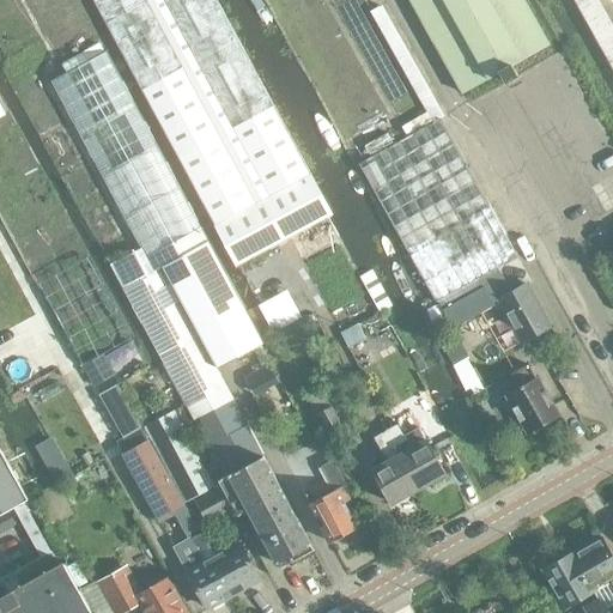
[(214,226),(236,267),(332,216),(214,0),(92,0),(216,225),(214,226)]
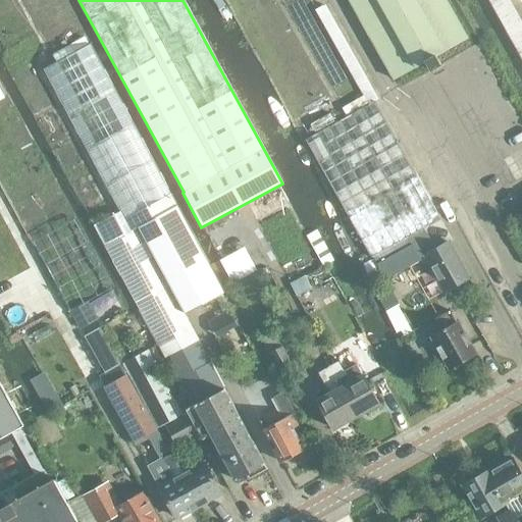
[(348,0),(394,80),(425,62),(430,71),(440,65),(436,56),(468,39),(445,0),(348,0)]
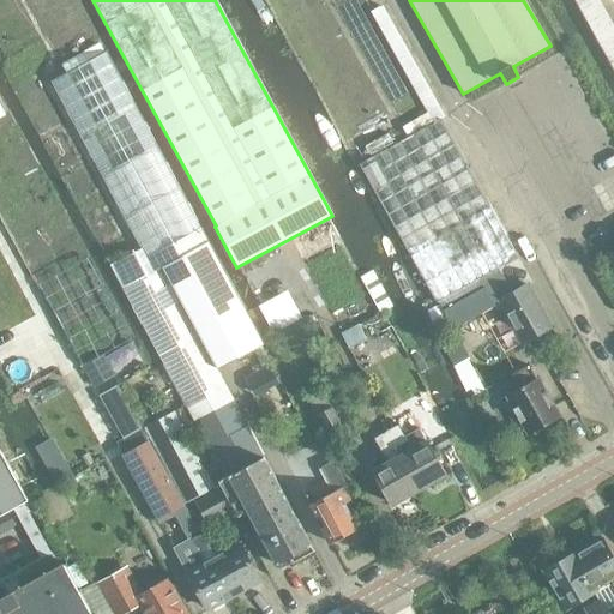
[(613,0),(576,0),(613,68),(613,0)]
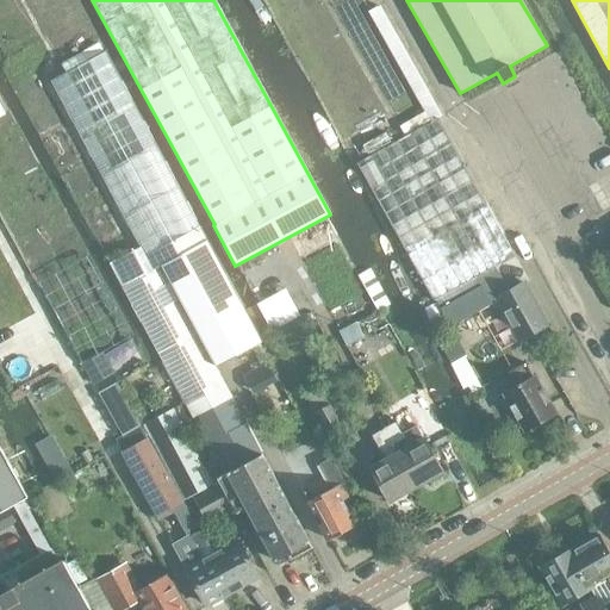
[(226,474),(261,455),(215,367),(161,266),(206,241),(105,51),(50,81),(141,247),(110,263),(163,363),(206,444),(209,443),(226,474)]
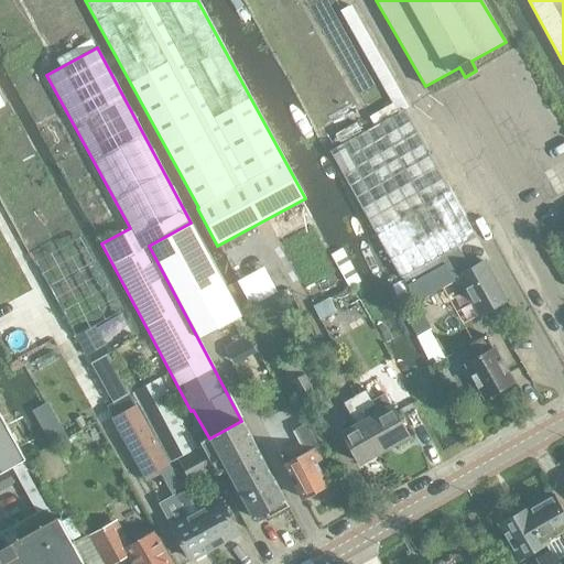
[(414,302),(459,278),(480,315),(506,300),(483,259),(467,269),(455,248),(475,237),(404,109),(329,151),(401,278),(414,302)]
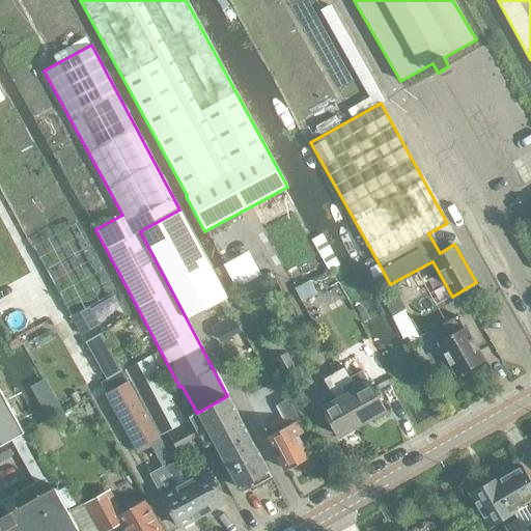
[(227,298),(179,210),(140,231),(187,319),(226,299),(227,298)]
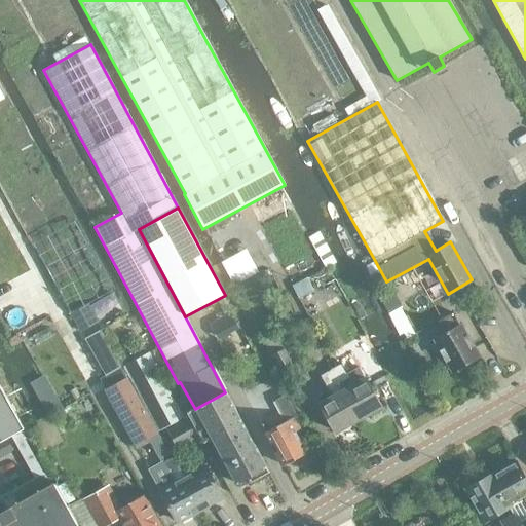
[(247,249),(221,262),(234,286),(259,272),(247,249)]
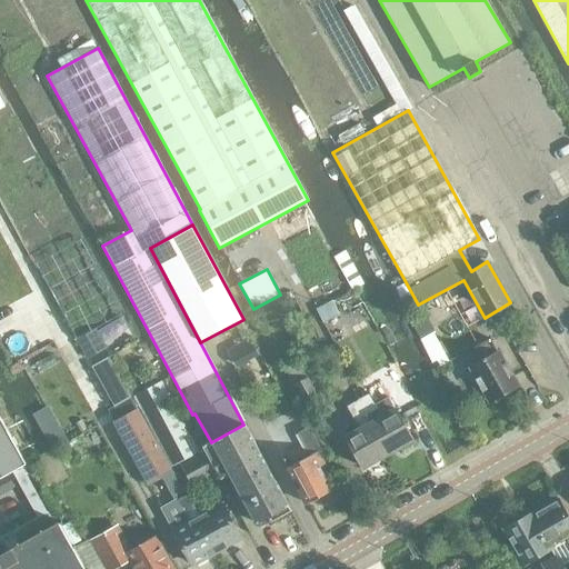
[(332,300),(315,308),(322,323),(340,315),(332,300)]
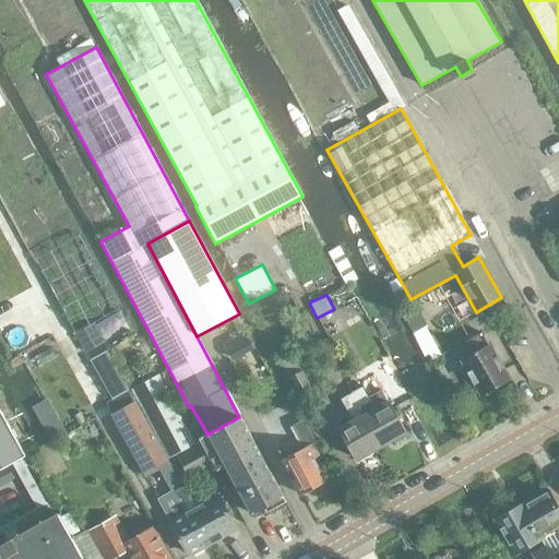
[(412,318),(430,357),(441,352),(424,312),(412,318)]
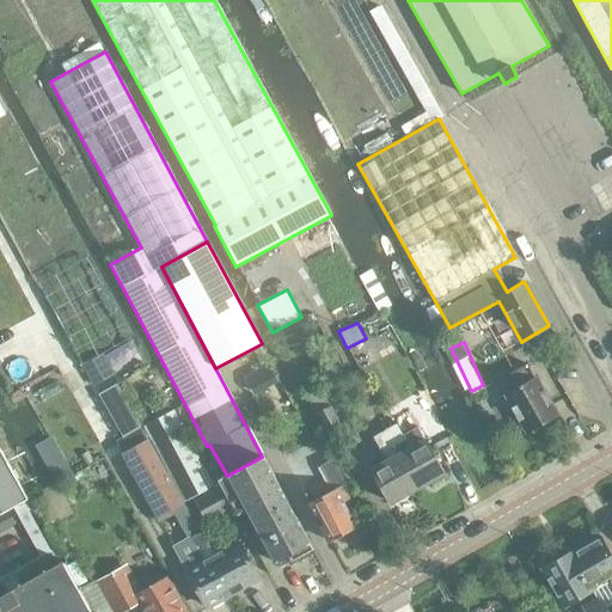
[(103,355),(83,366),(93,385),(114,374),(103,355)]
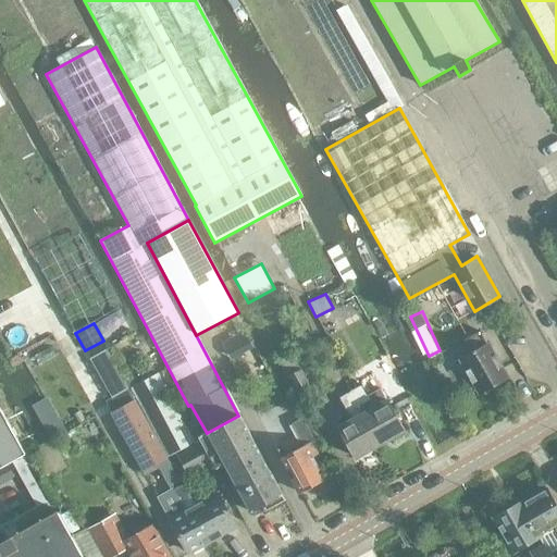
[(493,386),(504,380),(506,379),(485,345),(484,345),(479,333),(463,341),(471,354),(461,359),(480,393),(483,392),(485,394),(494,388),(493,386)]
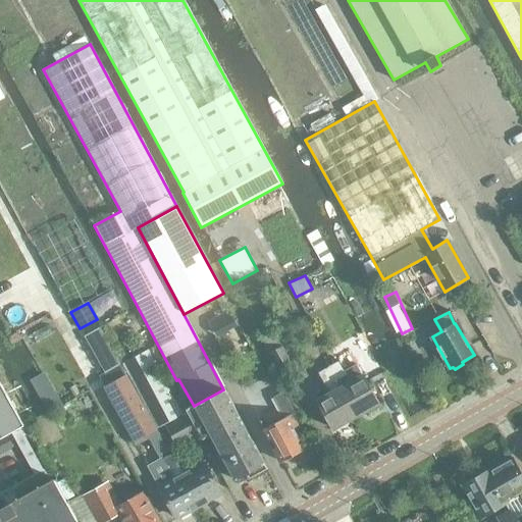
[(264,342),(280,371),(293,364),(276,334),(264,342)]
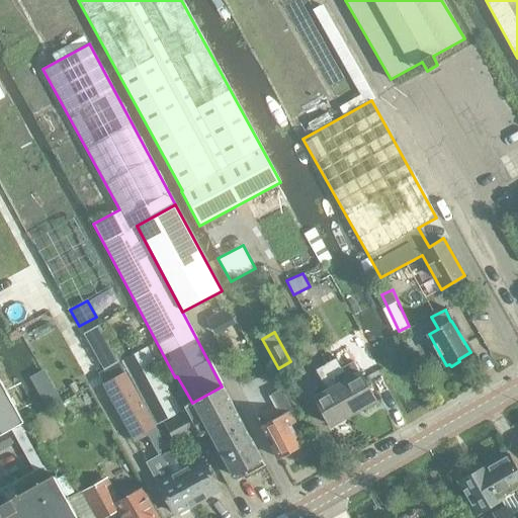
[(119,361),(155,425),(179,411),(145,347),(119,361)]
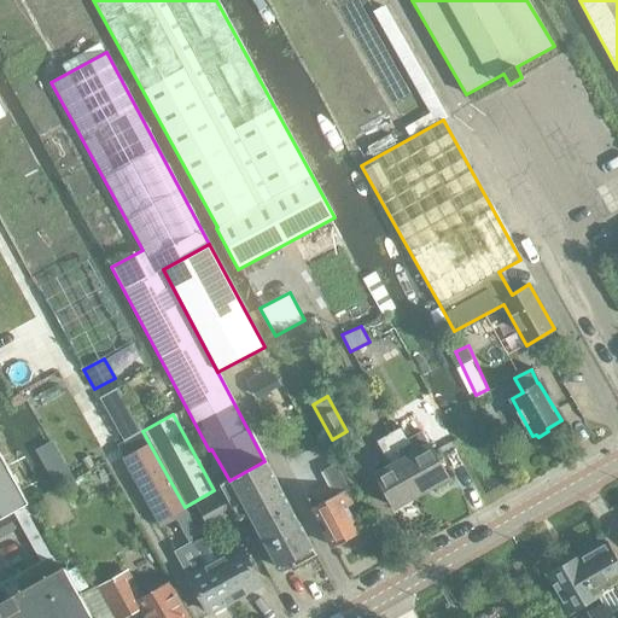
[(389,435),(421,494),(436,485),(437,489),(448,483),(445,479),(449,478),(429,442),(407,455),(403,448),(409,445),(401,429),(389,435)]
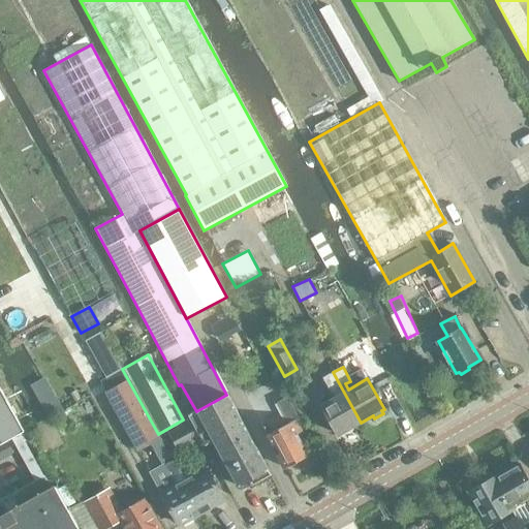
[(333,398),(320,405),(337,436),(361,423),(333,372),(321,378),(333,398)]
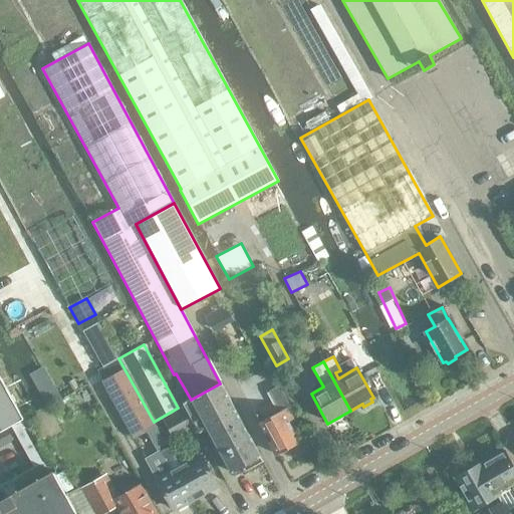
[(44,366),(29,374),(47,407),(61,399),(44,366)]
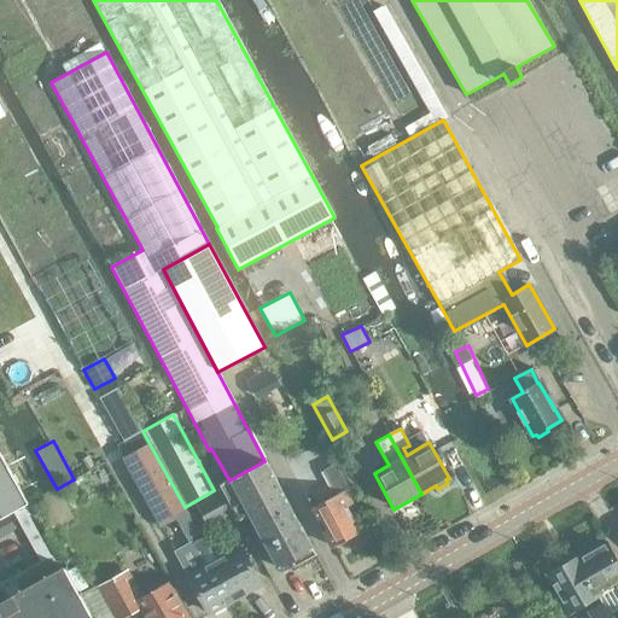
[(0,443),(0,516),(29,502),(0,443)]
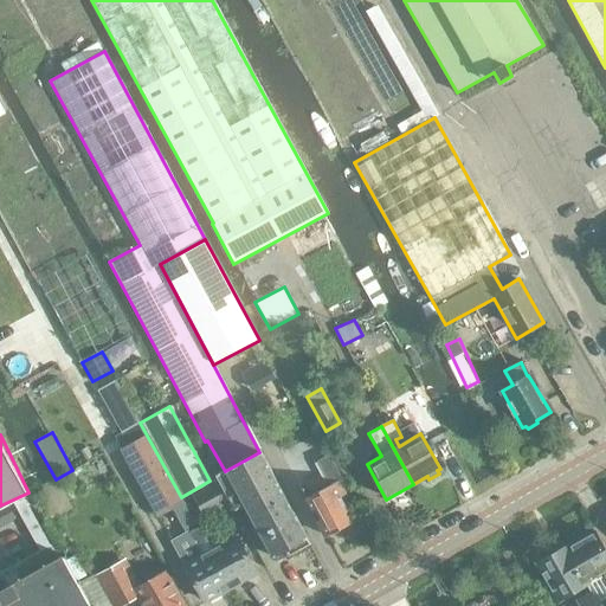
[(180,497),(146,437),(122,450),(156,510),(180,497)]
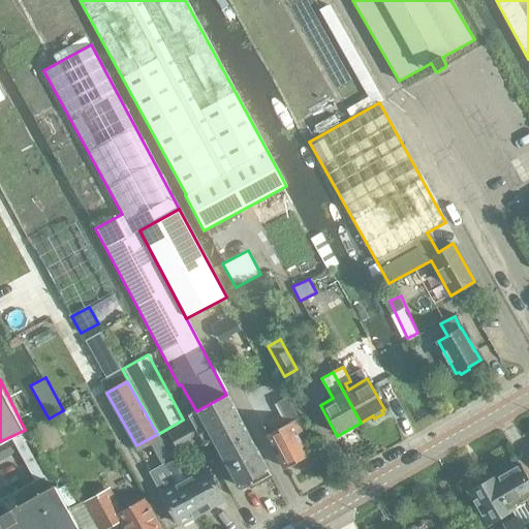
[(239,487),(248,481),(251,486),(270,475),(226,395),(196,411),(188,415),(205,446),(214,441),(239,487)]
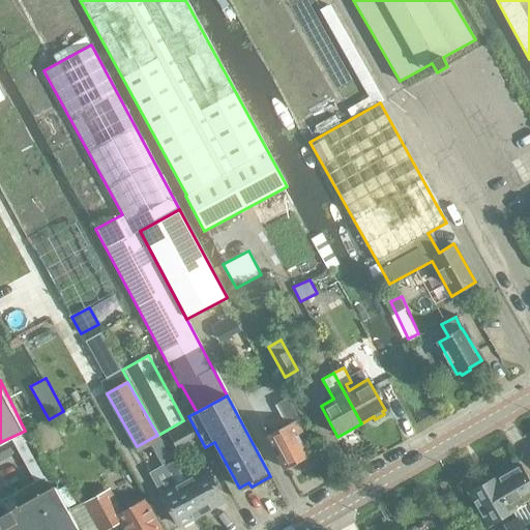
[(288,423),(266,436),(284,470),(288,468),(291,469),(296,466),(297,463),(308,457),(296,436),(302,432),(297,421),(299,419),(288,399),(277,403),(288,423)]
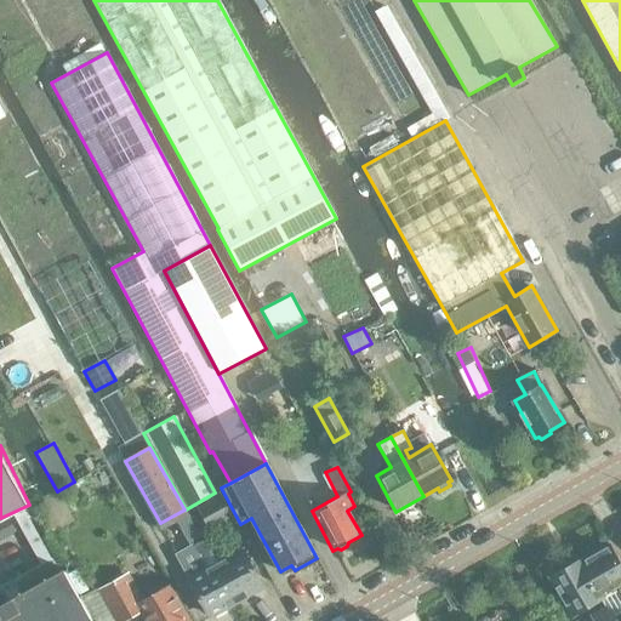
[(200,507),(212,529),(234,516),(222,495),(200,507)]
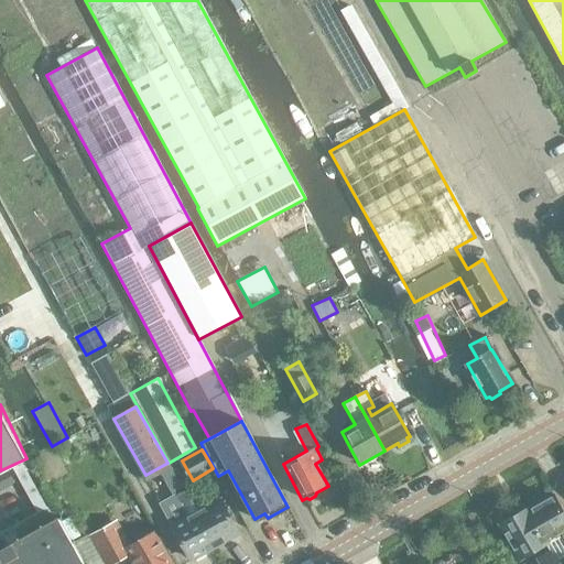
[(183,490),(215,548),(239,534),(219,499),(204,508),(201,500),(202,500),(193,486),(183,490)]
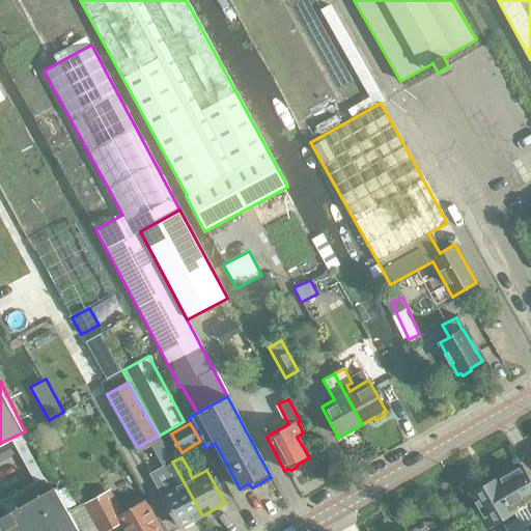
[(179,528),(202,515),(172,462),(163,467),(171,481),(172,480),(175,486),(161,495),(179,528)]
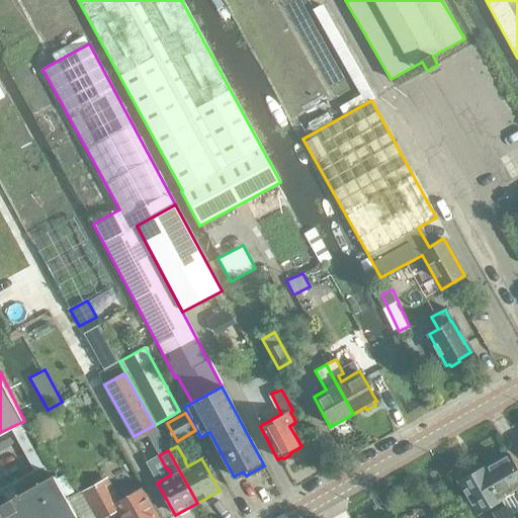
[(517,475),(507,456),(484,469),(504,506),(504,505),(502,501),(503,499),(516,492),(517,495),(517,475)]
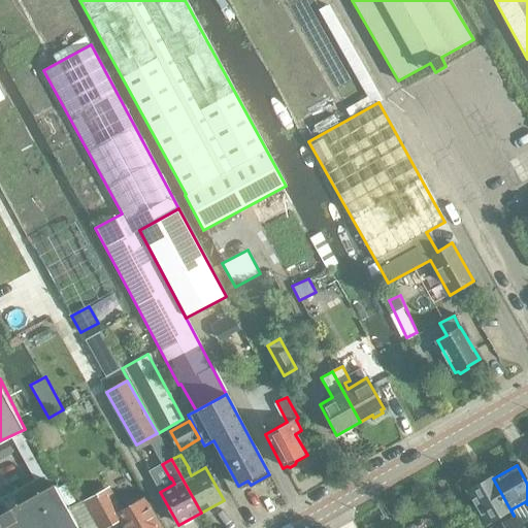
[(492,477),(482,484),(479,486),(475,484),(470,487),(470,490),(467,492),(476,506),(472,509),(482,525),(497,517),(503,527),(522,527),(515,515),(514,515),(514,516),(493,479),(492,477)]
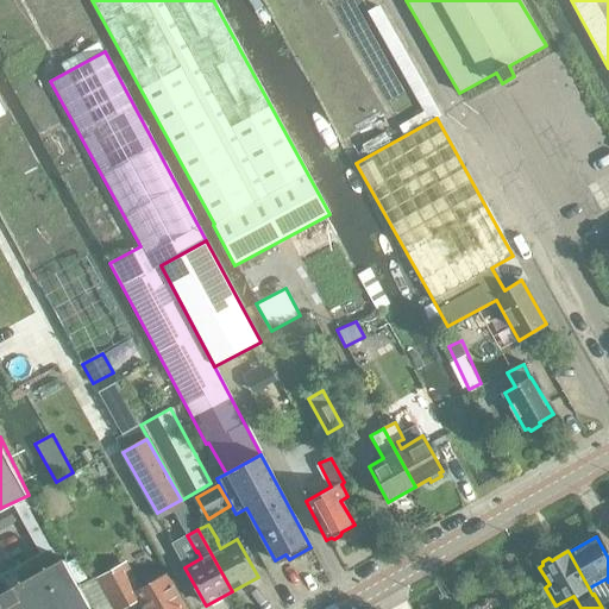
[(0,608),(95,608),(69,554),(0,588),(0,608)]
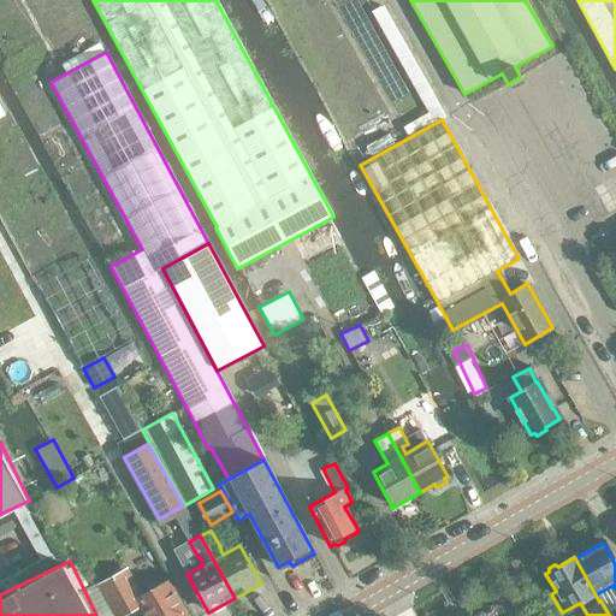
[(128,568),(100,582),(119,615),(123,615),(142,605),(147,615),(184,615),(165,581),(143,594),(128,568)]
